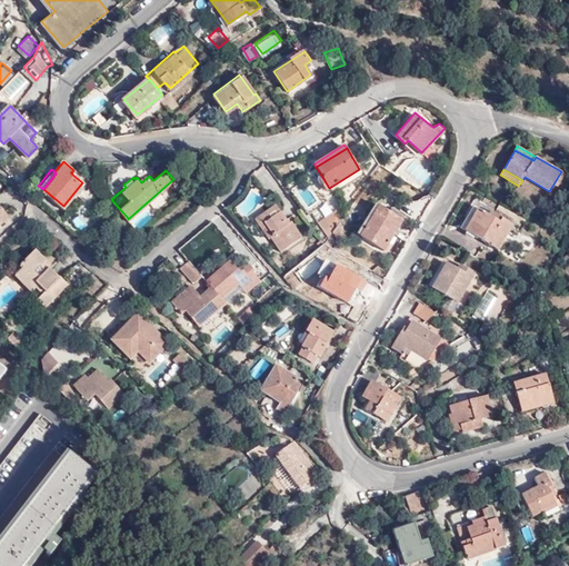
[(273,236),(270,237),(280,250),(301,237),(291,221),(288,222),(276,205),(261,214),(267,221),(265,222),(273,236)]
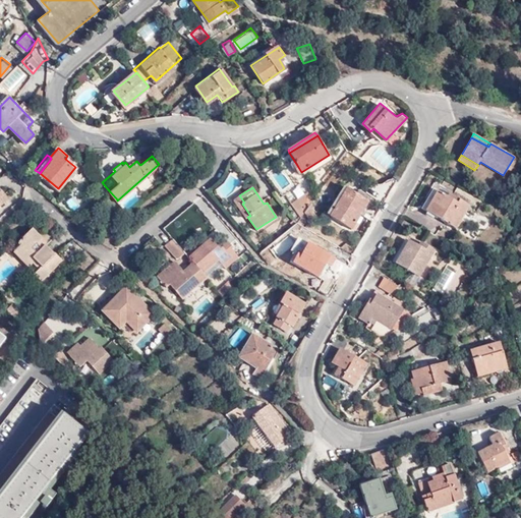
[(421,208),(435,216),(437,212),(427,207),(437,190),(431,187),(421,208)]
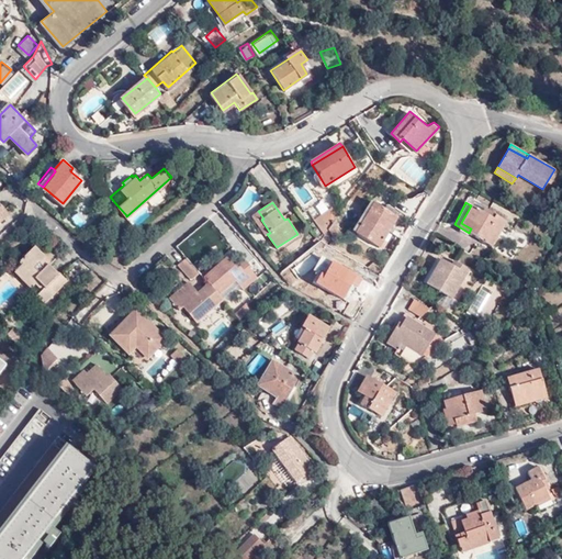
[(396,217),(373,203),(355,233),(379,246),(396,217)]
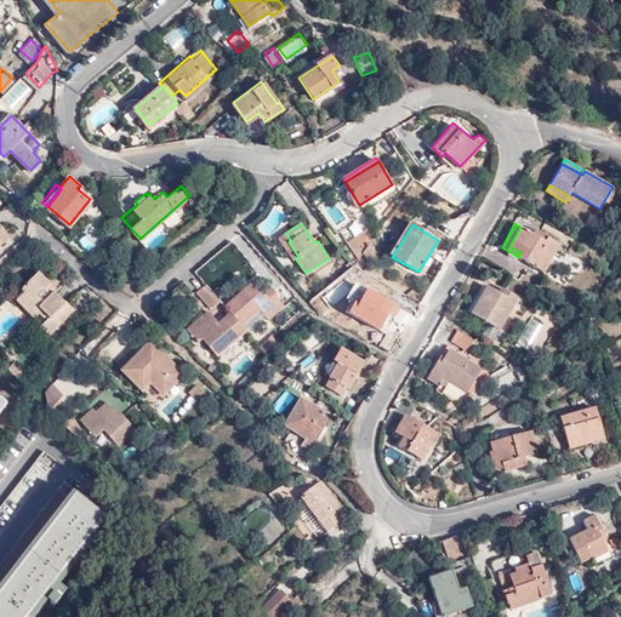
[(520,252),(518,257),(542,272),(558,244),(547,238),(545,241),(533,234),(520,227),(510,246),(520,252)]
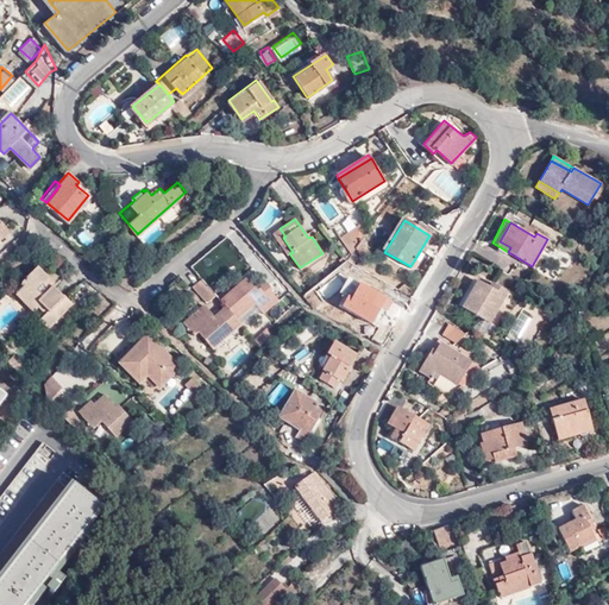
[(339,238),(345,246),(362,227),(359,224),(339,238)]
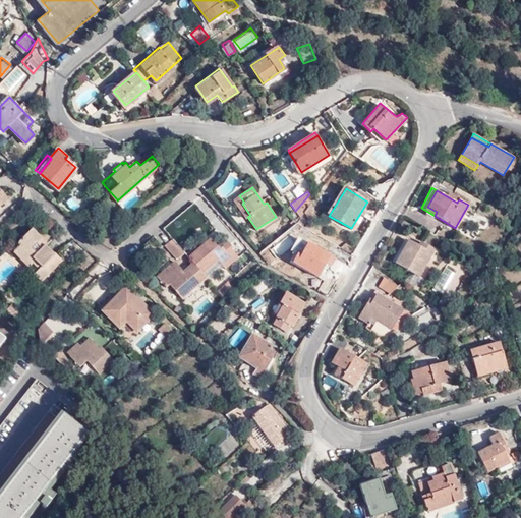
[(457,203),(459,199),(459,197),(449,192),(447,196),(457,203)]
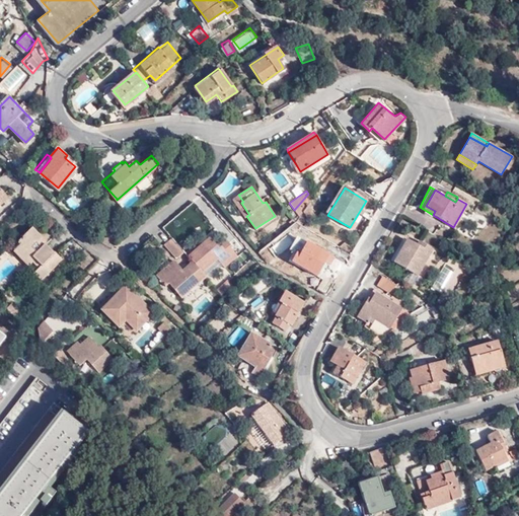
[(308,194),(294,210),(299,216),(302,212),(307,220),(313,213),(308,203),(311,199),(308,194)]
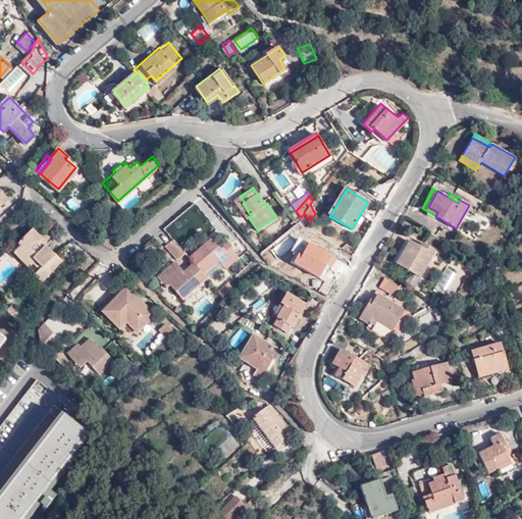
[(246,218),(248,217),(251,216),(243,204),(245,203),(240,196),(233,201),(246,218)]
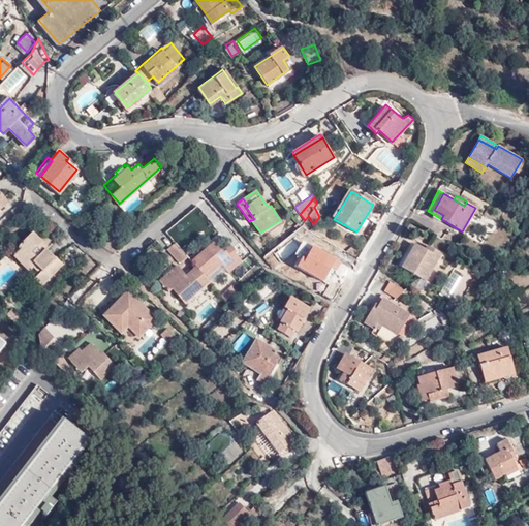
[(87,209),(90,214),(97,208),(93,203),(87,209)]
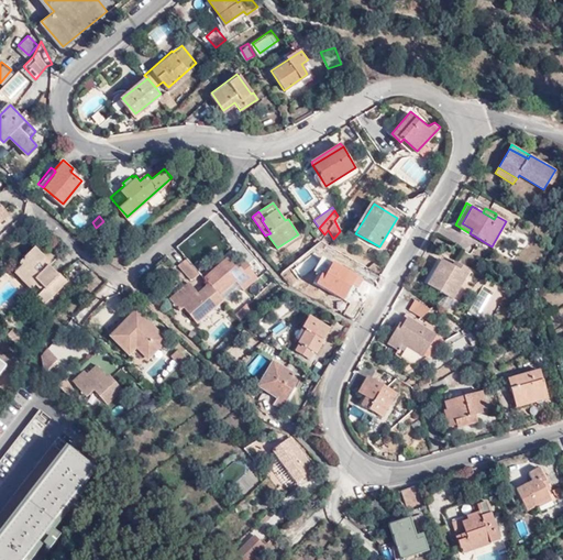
[(91,232),(96,228),(92,222),(87,228),(91,232)]
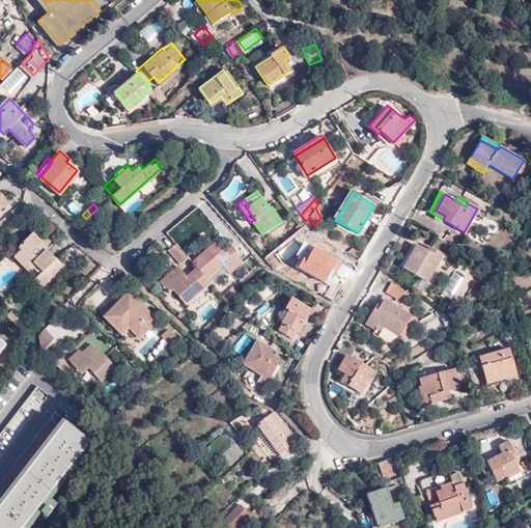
[(50,248),(31,233),(17,249),(20,251),(14,258),(29,274),(34,268),(40,273),(37,278),(46,285),(64,262),(57,255),(55,257),(48,251),(50,248)]
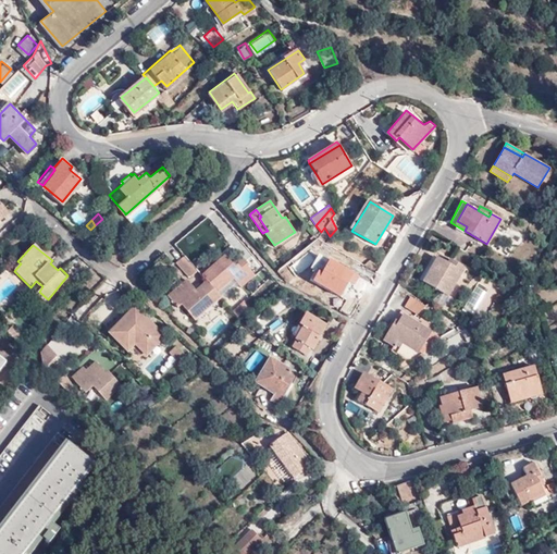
[(208,278),(217,287),(218,288),(234,274),(242,283),(256,271),(248,262),(249,260),(243,253),(236,258),(233,255),(230,257),(225,251),(202,271),(207,275),(208,278)]
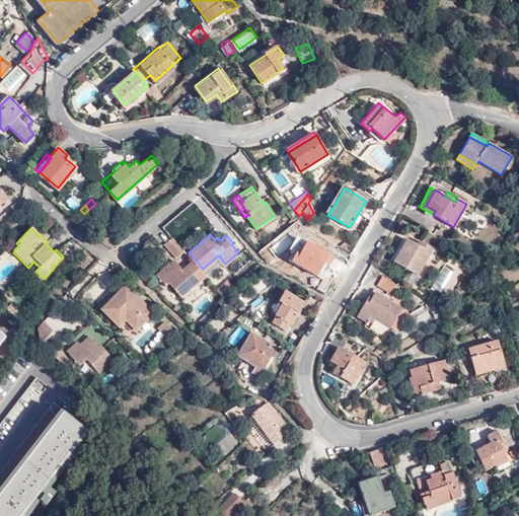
[(166,242),(176,253),(178,254),(184,248),(183,246),(173,235),(166,242)]
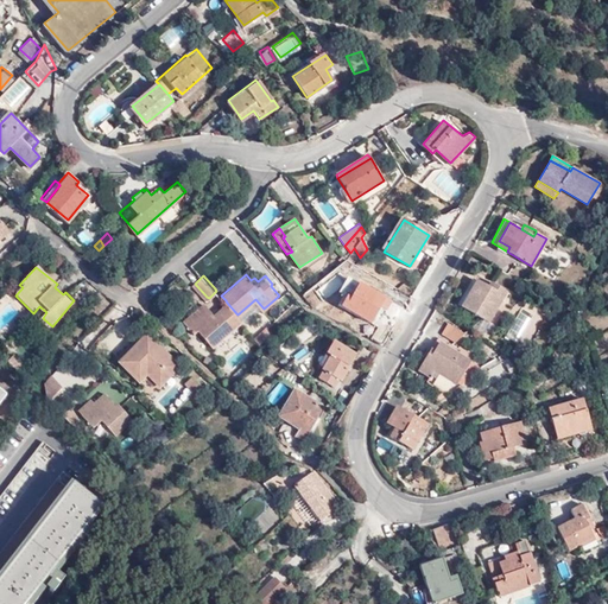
[(382,307),(388,297),(353,277),(337,303),(371,319),(379,306),(382,307)]
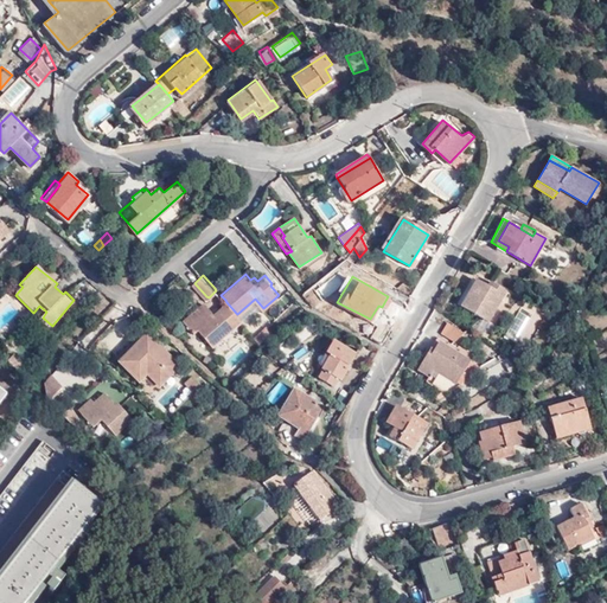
[(457,303),(459,306),(475,278),(472,276),(457,303)]
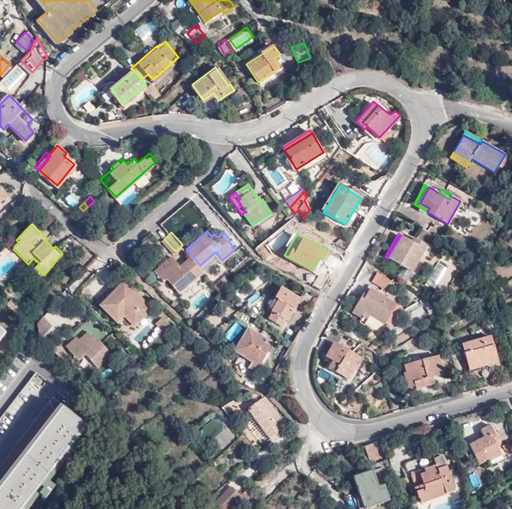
[(401,235),(387,258),(412,271),(427,245),(412,237),(410,240),(401,235)]
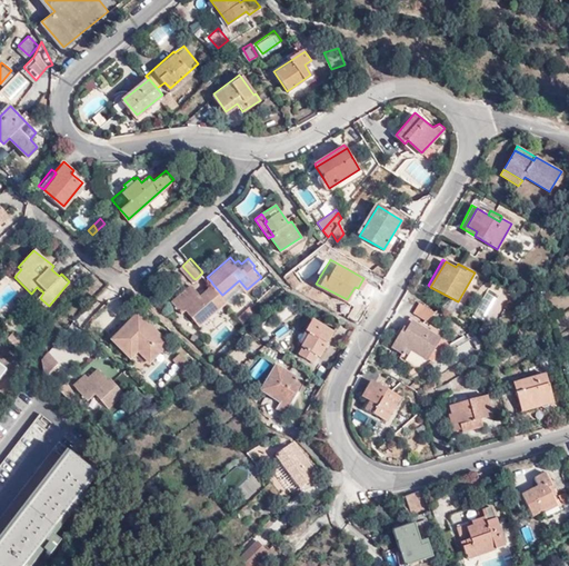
[(186,307),(199,323),(226,299),(225,297),(223,296),(222,295),(221,294),(212,284),(200,293),(191,283),(173,298),(183,309),(186,307)]
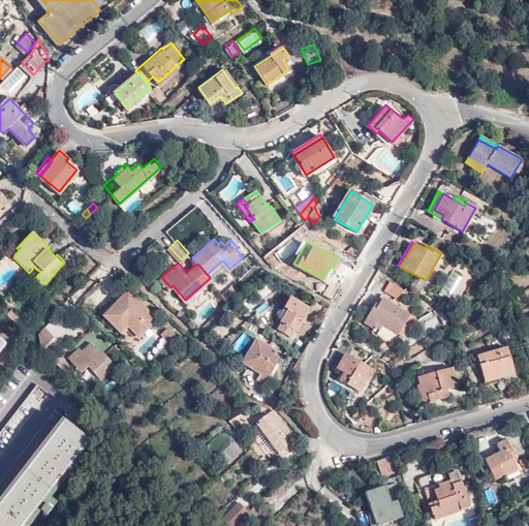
[(404,290),(389,281),(382,289),(395,298),(404,290)]
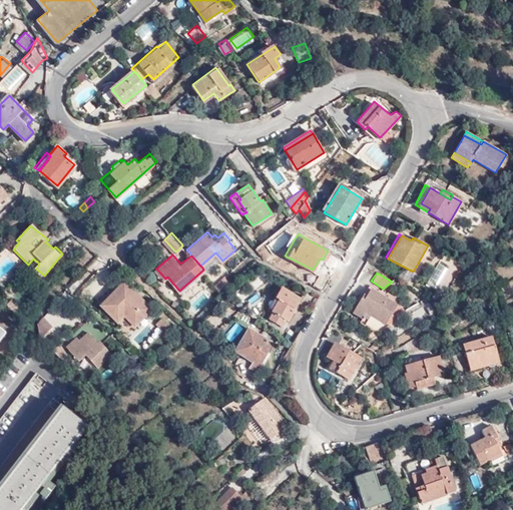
[(95,300),(101,305),(127,282),(122,276),(95,300)]
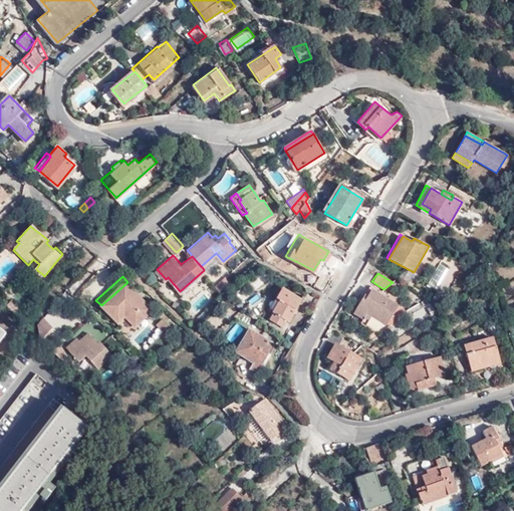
[(127,282),(101,305),(115,320),(122,313),(132,323),(150,307),(127,282)]
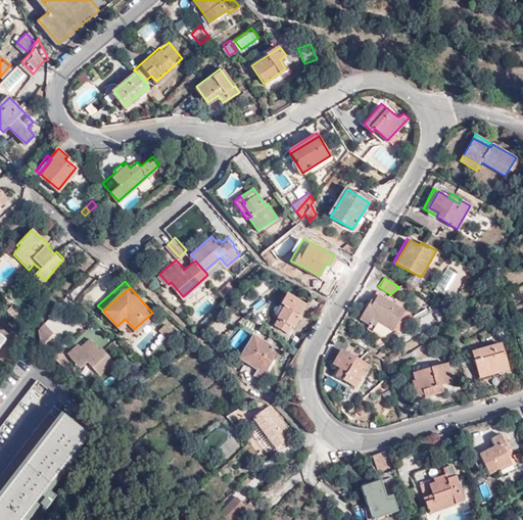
[(304,302),(285,291),(278,303),(281,304),(272,321),(288,330),(304,302)]
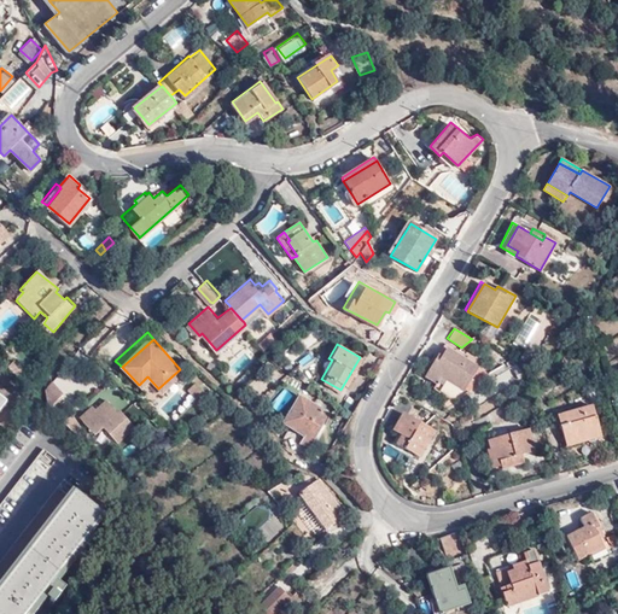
[(465,389),(478,367),(442,345),(437,354),(441,355),(437,361),(433,358),(424,375),(437,384),(441,375),(464,390),(465,389)]
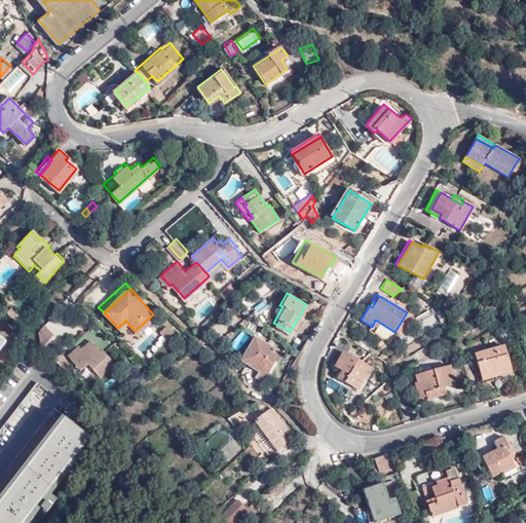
[(415,318),(407,312),(396,331),(399,333),(409,323),(415,318)]
